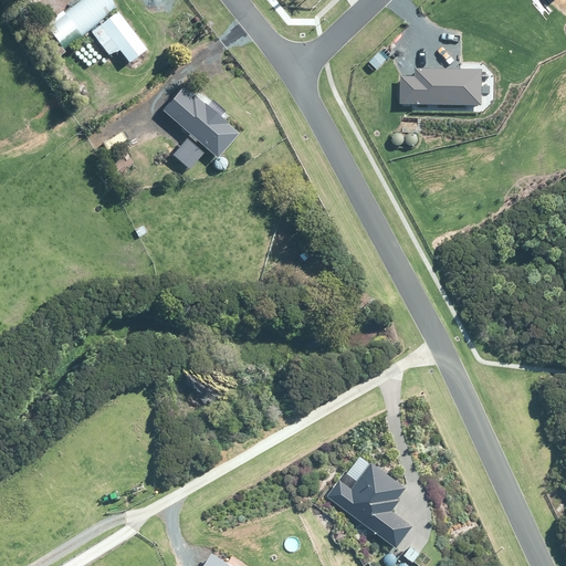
[(114,10),(106,0),(80,0),(46,25),(64,48),(114,10)]
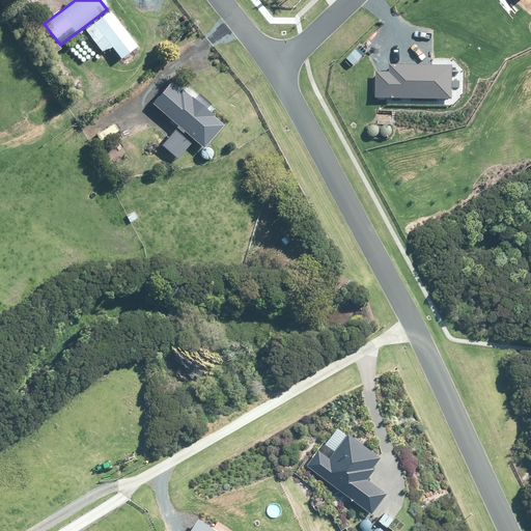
[(79,35),(91,53),(98,49),(102,55),(111,49),(117,57),(135,45),(110,11),(79,35)]
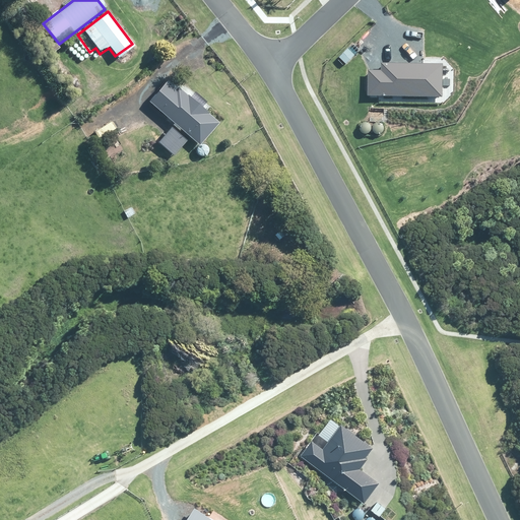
[(366,70),(365,98),(441,101),(442,66),(382,64),(381,71),(366,70)]
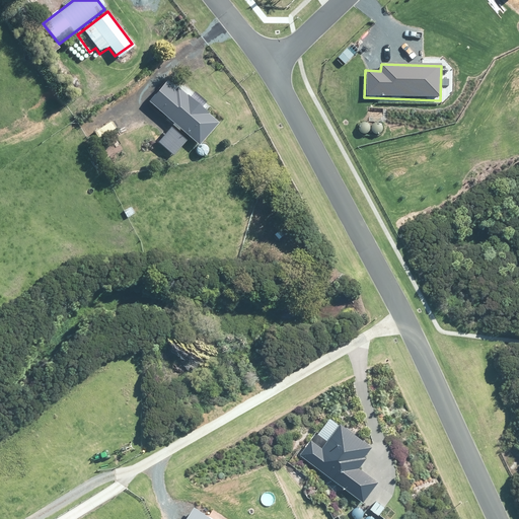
[(167,79),(148,101),(200,144),(219,122),(167,79)]
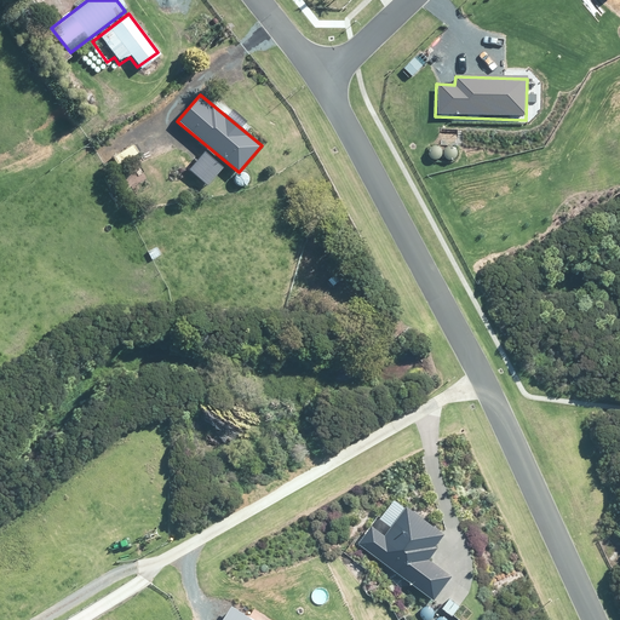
[(116,167),(137,155),(132,147),(112,160),(116,167)]
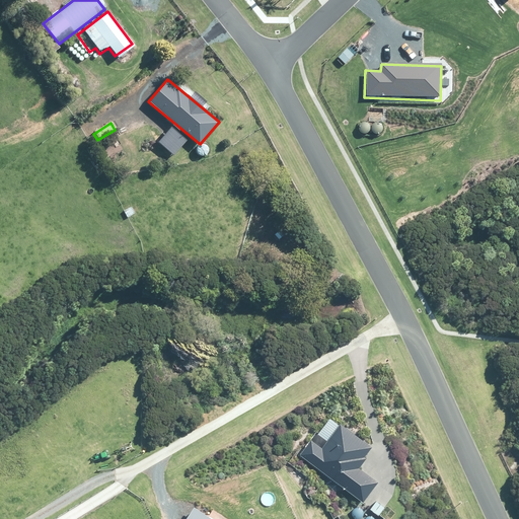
[(373,446),(342,424),(324,448),(312,439),(301,455),(366,502),(380,483),(358,466),(373,446)]
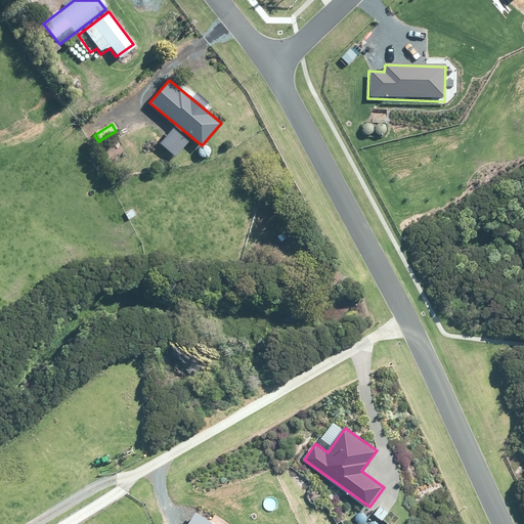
[(210,523),(192,513),(185,523),(210,523)]
